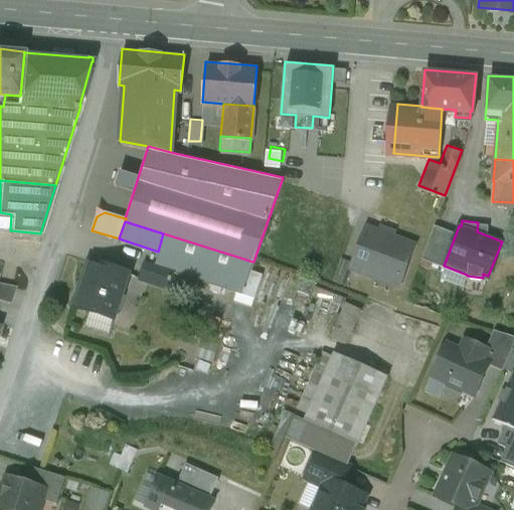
[(365,221),(348,268),(399,288),(416,240),(365,221)]
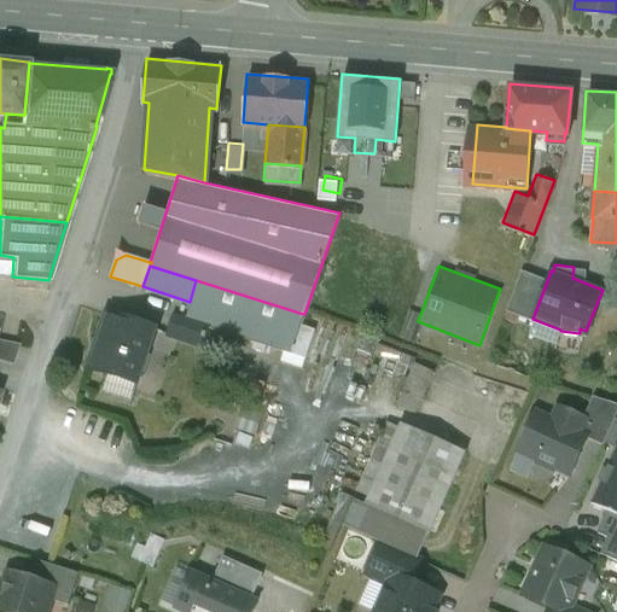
[(548,278),(521,268),(505,308),(533,319),(548,278)]
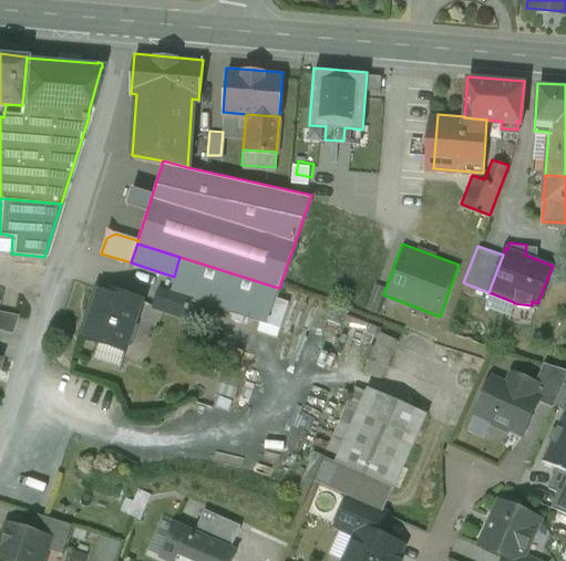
[(278,288),(179,257),(174,277),(170,289),(191,297),(191,298),(248,315),(253,302),(271,308),(278,288)]
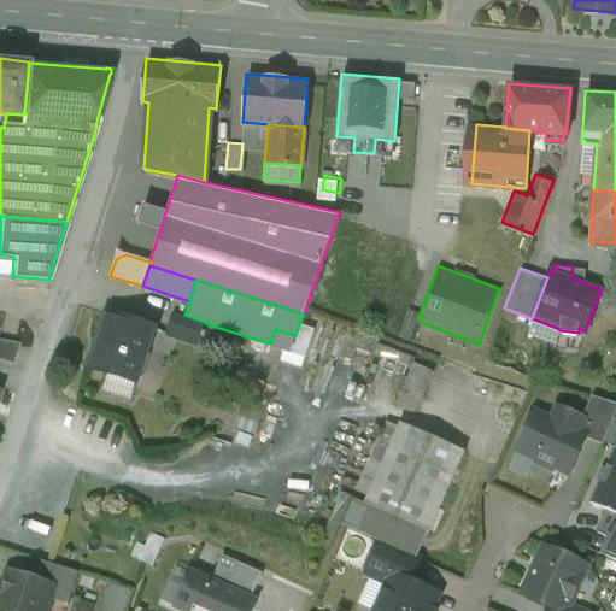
[(153,327),(106,311),(89,363),(136,379),(153,327)]
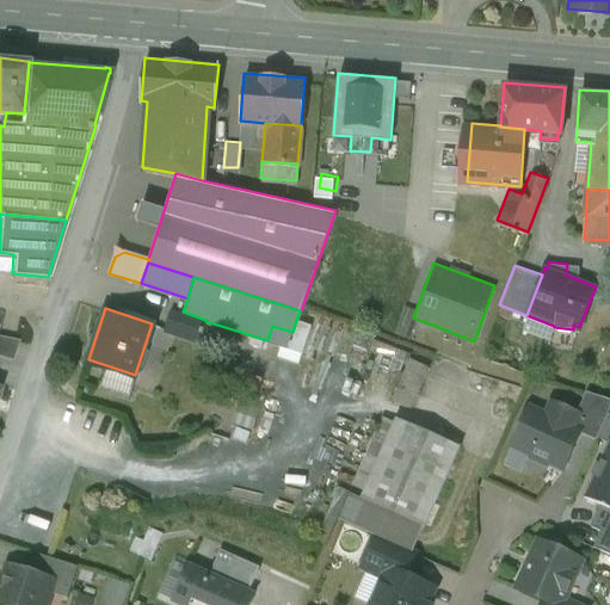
[(183,312),(172,308),(165,328),(199,340),(205,321),(205,320),(183,312)]
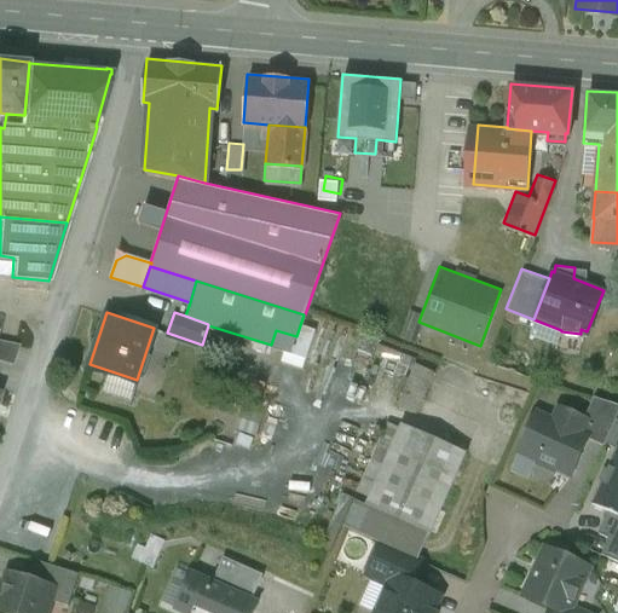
[(15,341),(0,337),(0,357),(9,360),(15,341)]
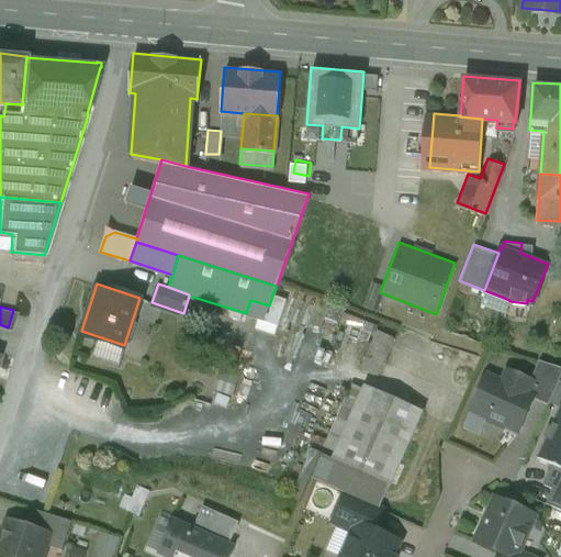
[(378,324),(366,366),(388,371),(399,331),(378,324)]
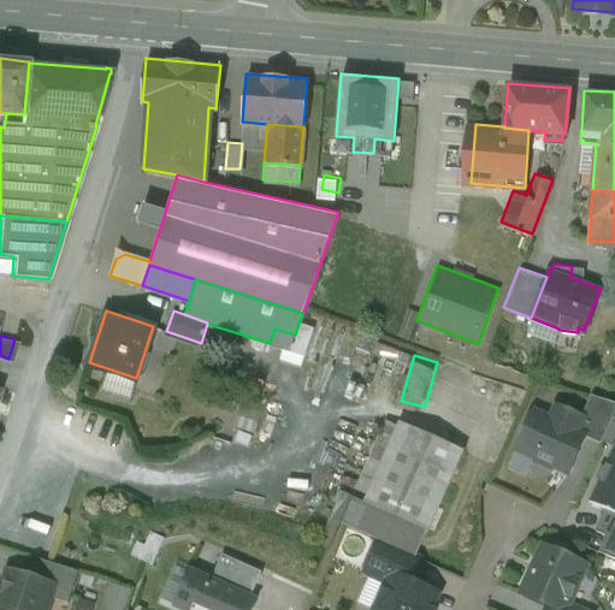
[(614,407),(614,400),(590,392),(580,414),(591,419),(584,433),(601,440),(614,407)]
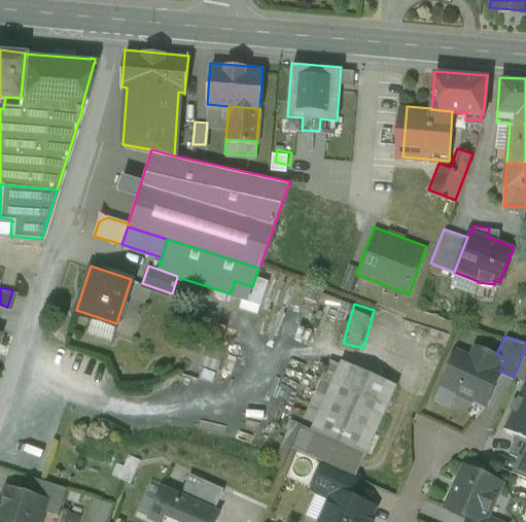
[(476,345),(470,356),(456,350),(442,381),(459,389),(458,391),(471,396),(471,395),(486,402),(499,371),(505,358),(496,354),(476,345)]
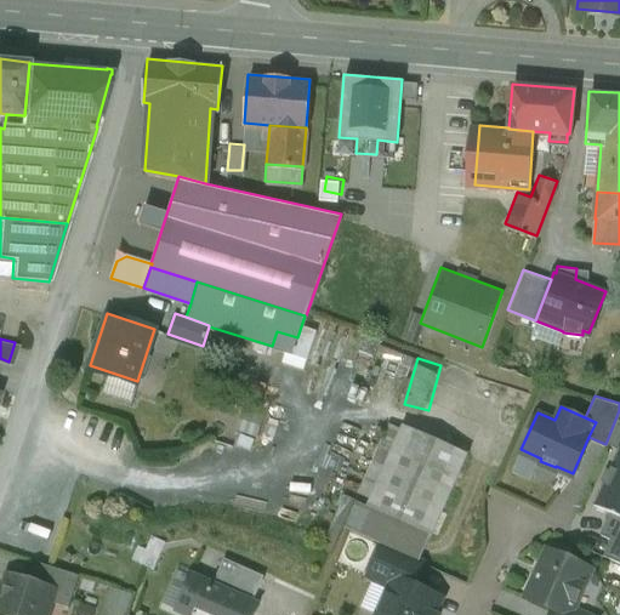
[(465,451),(403,423),(368,504),(430,531),(465,451)]
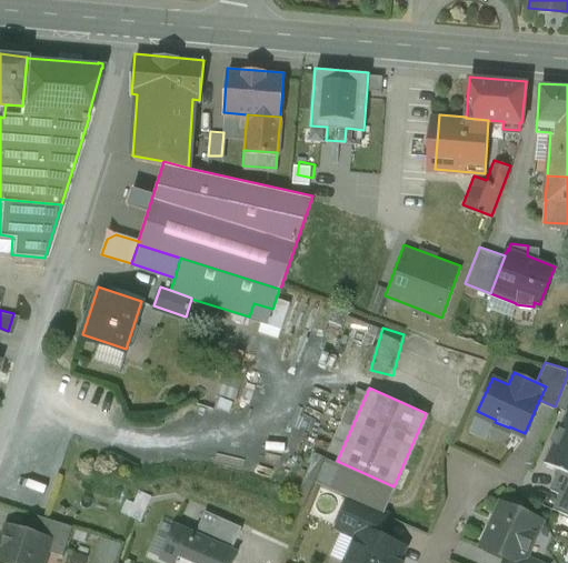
[(567,409),(545,460),(567,470),(567,409)]
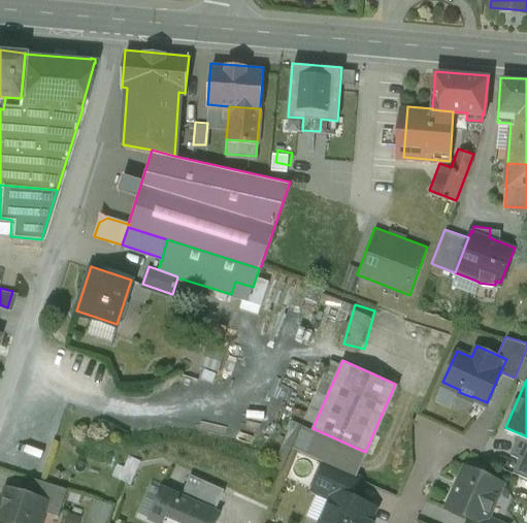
[(526,437),(518,459),(526,462),(526,437)]
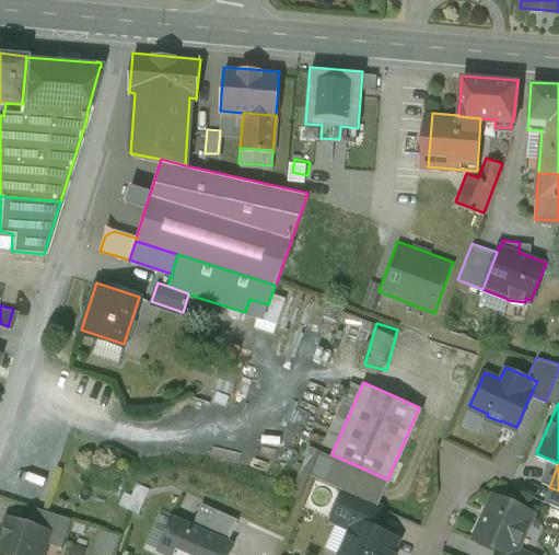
[(558,490),(549,487),(544,485),(539,497),(558,505),(558,490)]
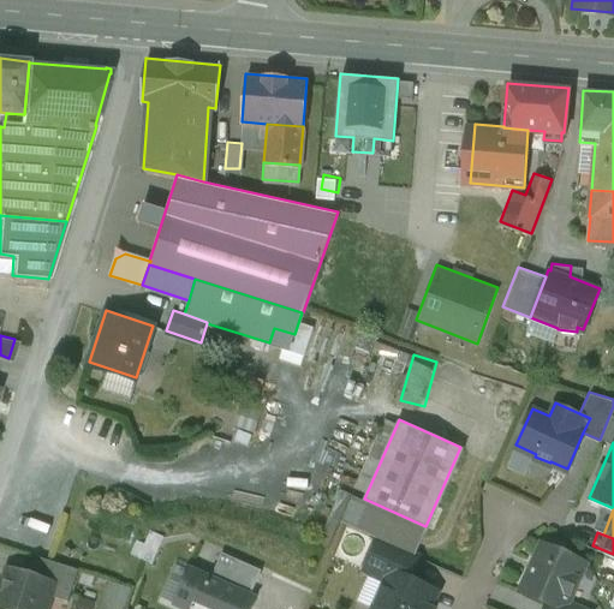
[(417,554),(377,536),(364,567),(387,578),(373,608),(433,608),(428,607),(436,589),(407,575),(417,554)]
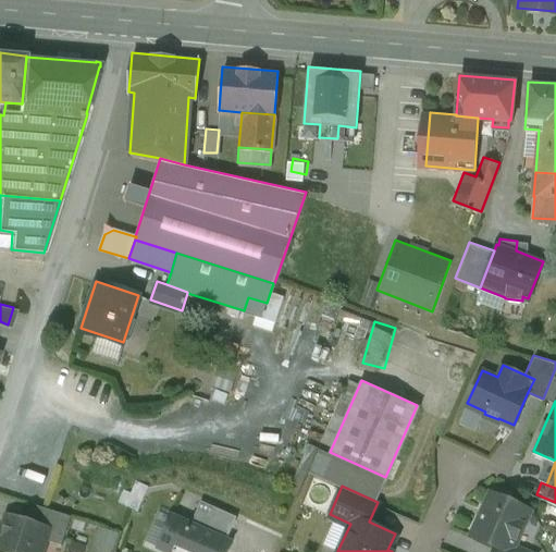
[(504,497),(491,491),(471,535),(496,546),(492,551),(532,551),(513,543),(529,507),(516,502),(513,493),(504,497)]
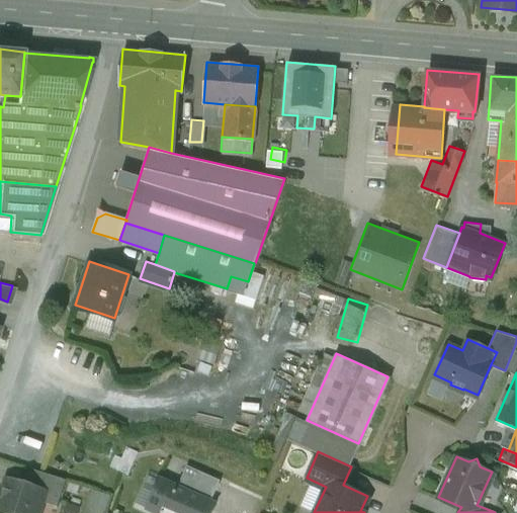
[(186,463),(177,486),(210,501),(221,479),(186,463)]
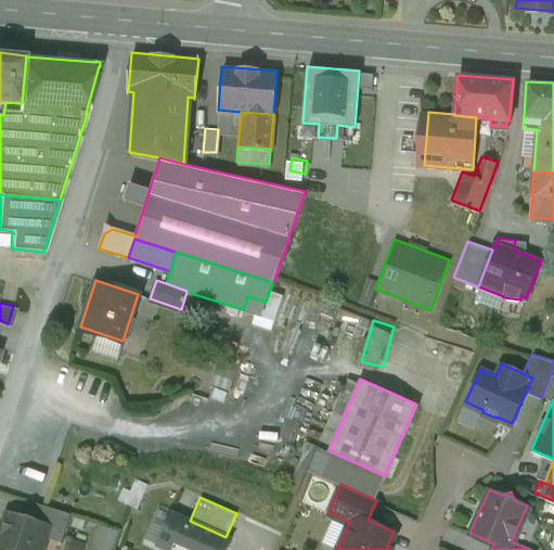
[(69,512),(33,500),(27,517),(48,524),(44,535),(61,540),(69,512)]
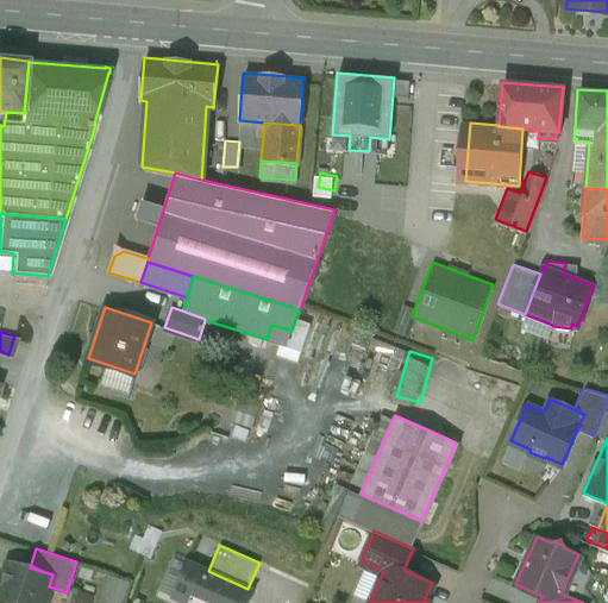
[(30,567),(8,561),(4,575),(0,577),(0,596),(19,602),(37,602),(42,592),(46,595),(49,586),(52,575),(30,567)]
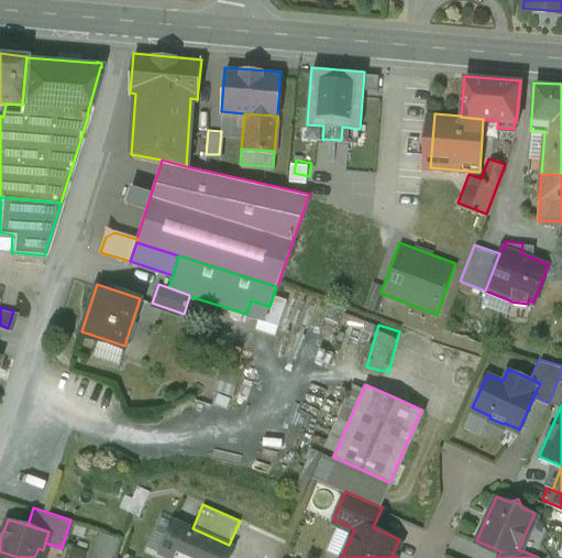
[(193,528),(173,521),(160,550),(176,557),(222,557),(229,545),(193,528)]
